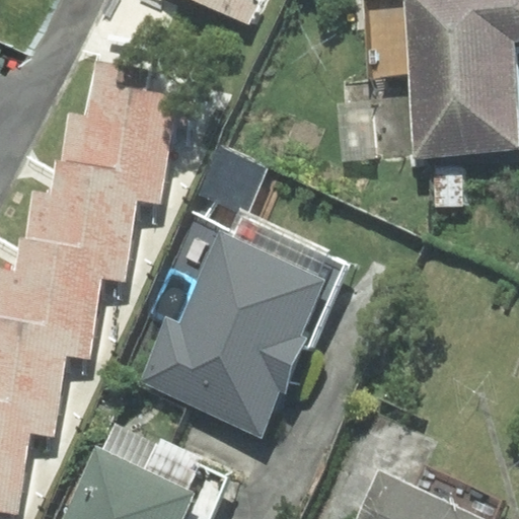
[(255,0),(196,0),(248,23),(258,1),(255,0)]
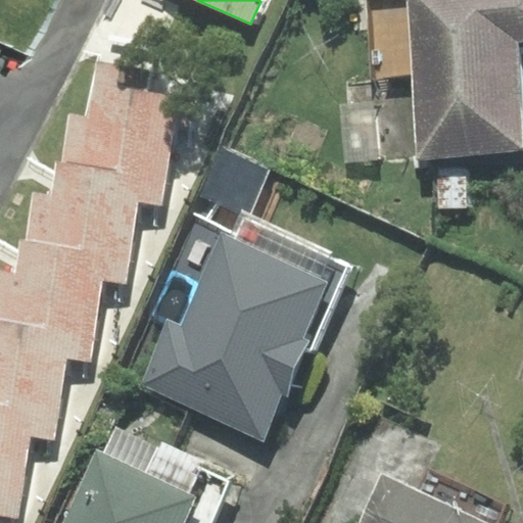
[(522,0),(364,0),(371,80),(346,82),(353,160),(519,146),(513,85),(522,84),(522,0)]
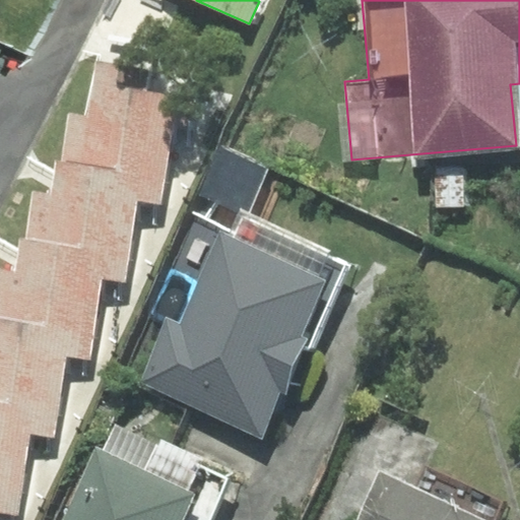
[(62,163),(166,177),(178,94),(147,89),(150,68),(95,60),(86,117),(69,114),(62,163)]
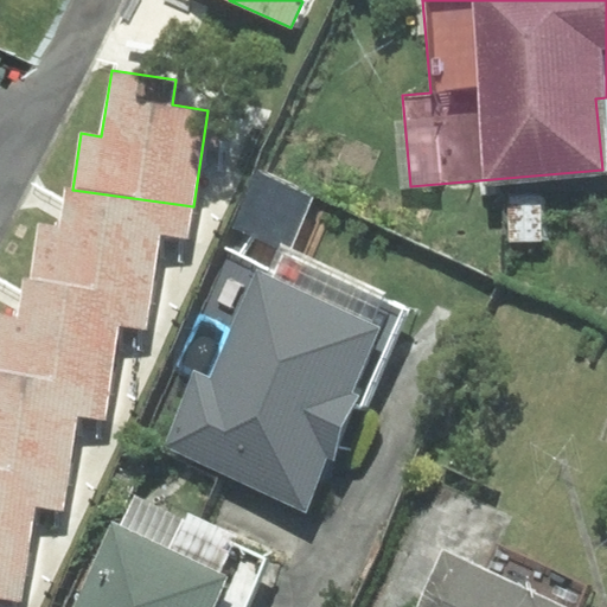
[(31,280),(152,298),(161,235),(189,238),(193,206),(72,190),(65,189),(59,227),(39,224),(31,280)]
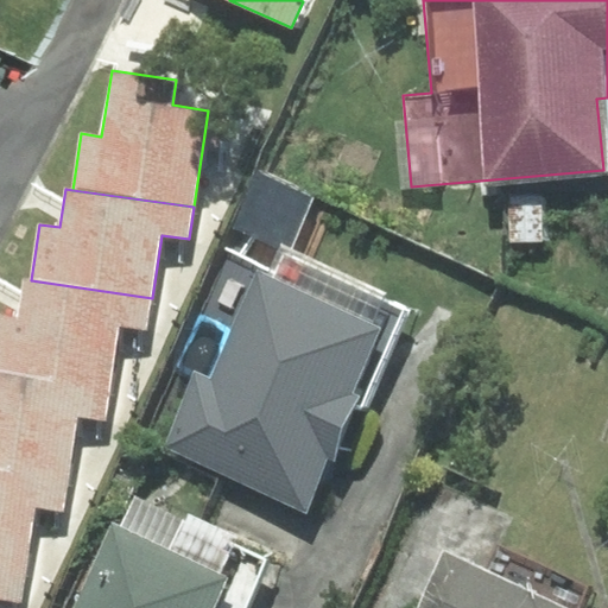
[(195,375),(164,449),(304,510),(327,457),(336,461),(356,412),(365,415),(410,310),(279,255),(268,280),(258,277),(213,382),(195,375)]
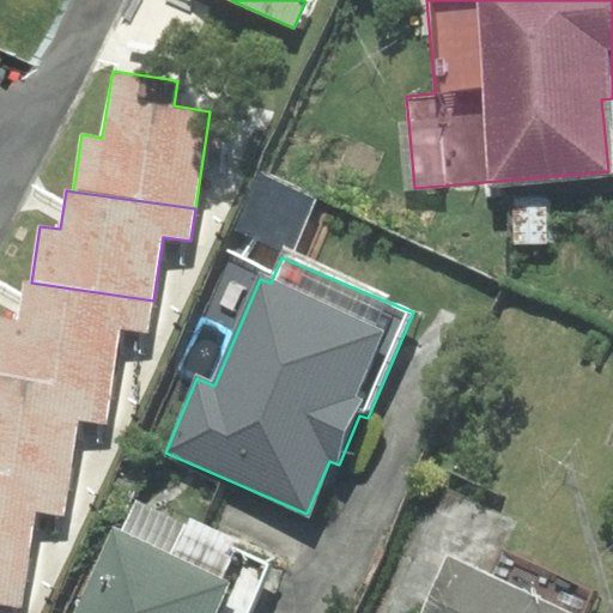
[(0,376),(113,393),(121,329),(149,334),(153,301),(31,283),(26,283),(20,321),(0,317),(0,376)]
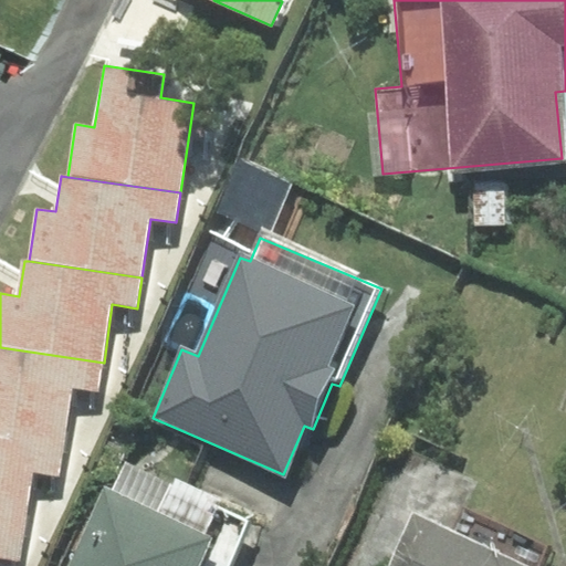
[(0,438),(63,448),(72,388),(100,391),(104,363),(0,347),(0,438)]
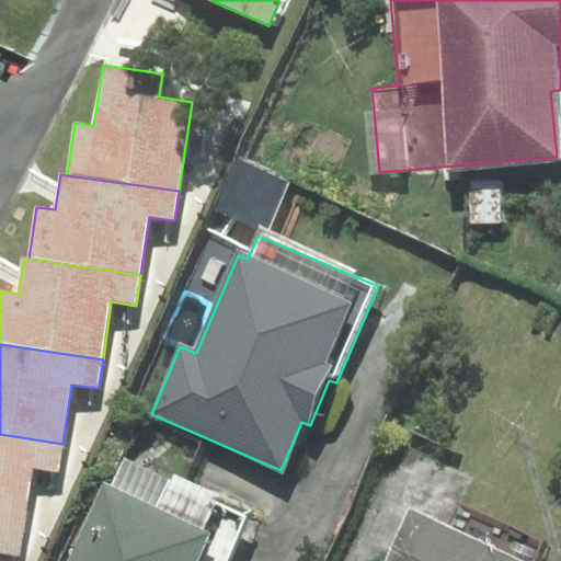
[(0,522),(24,526),(33,468),(59,471),(63,444),(0,434),(0,522)]
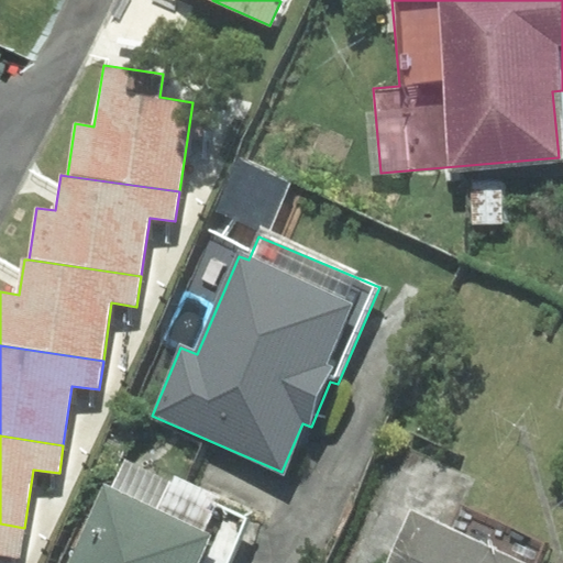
[(229,562),(250,517),(122,462),(110,488),(105,486),(70,562),(229,562)]
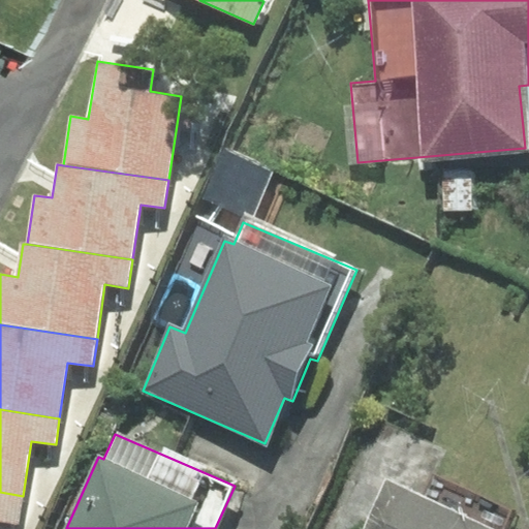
[(499,528),(386,480),(364,528),(499,528)]
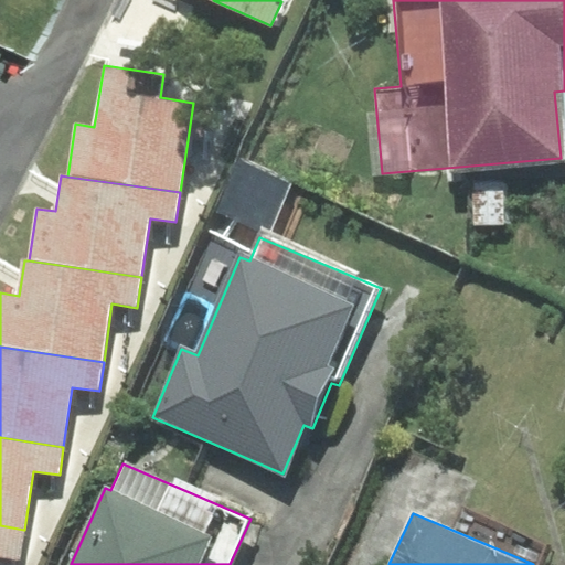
[(0,556),(20,560),(24,530),(0,525),(0,556)]
